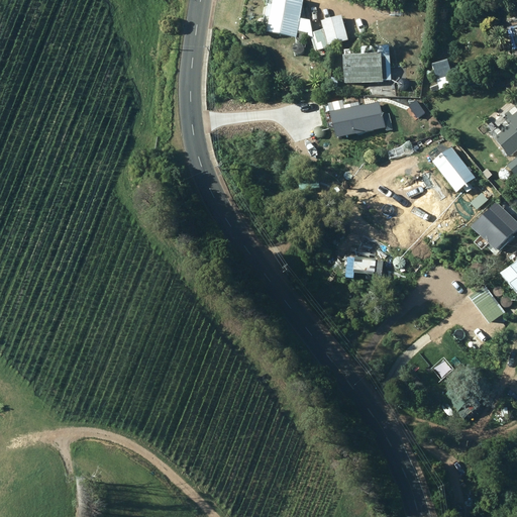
[(303,0),(273,0),(273,3),(269,2),(267,14),(270,15),(267,30),(297,35),(297,32),(311,34),(315,49),(329,45),(328,44),(347,39),(340,14),(322,19),(324,27),(313,31),(311,18),(300,16),(304,0),(303,0)]
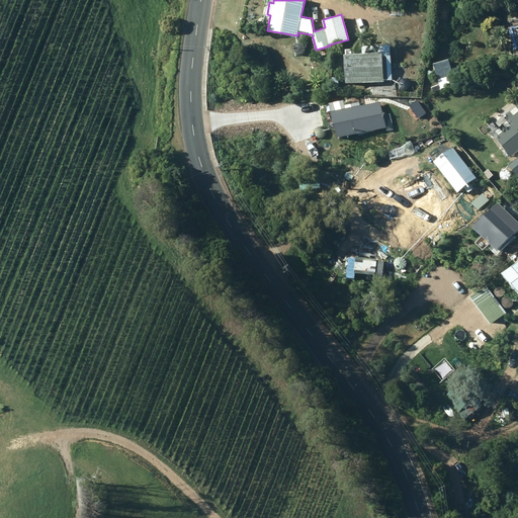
[(346,59),(348,81),(395,78),(393,49),(364,50),(365,58),(346,59)]
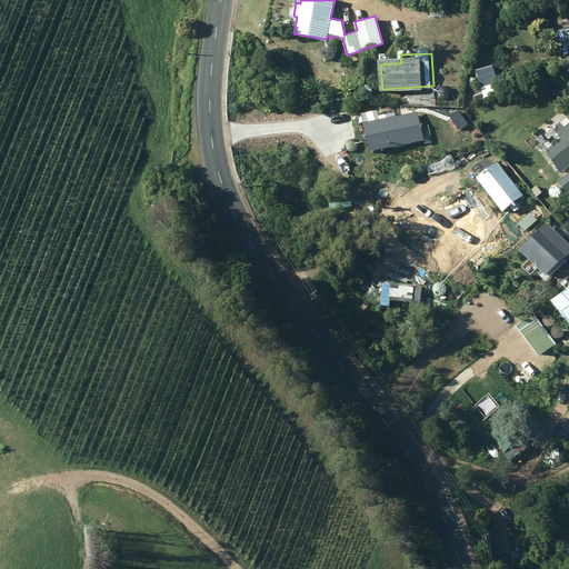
[(502,92),(493,66),(476,71),(486,98),(502,92)]
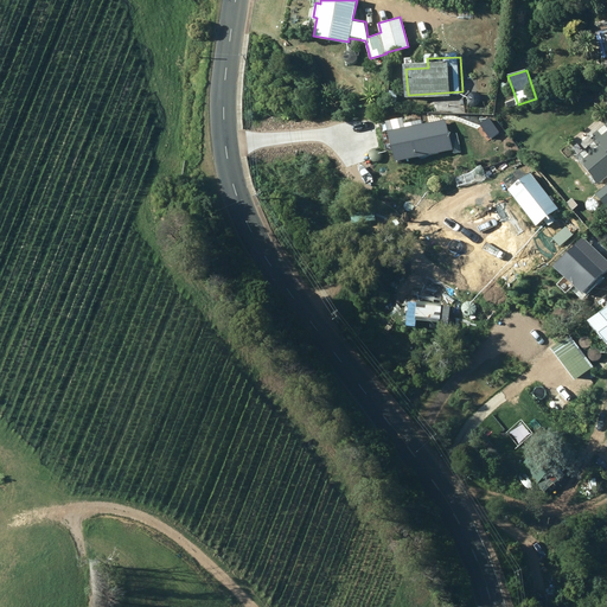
[(606,122),(593,135),(596,139),(576,157),(599,183),(606,176),(606,122)]
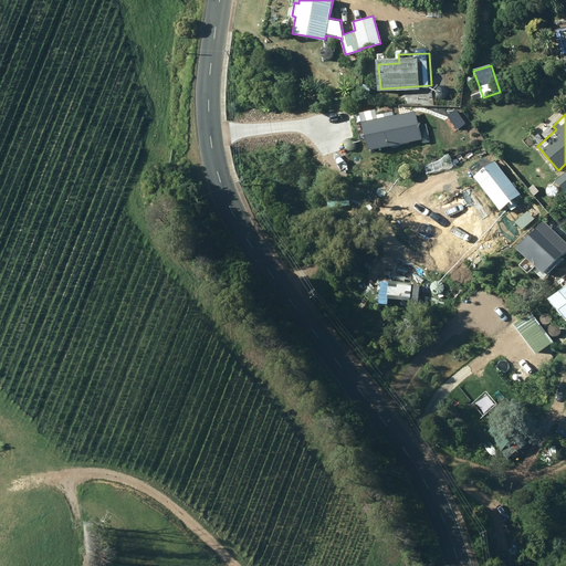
[(477,163),(485,174),(493,168),(494,170),(499,167),(498,165),(499,165),(489,153),(477,163)]
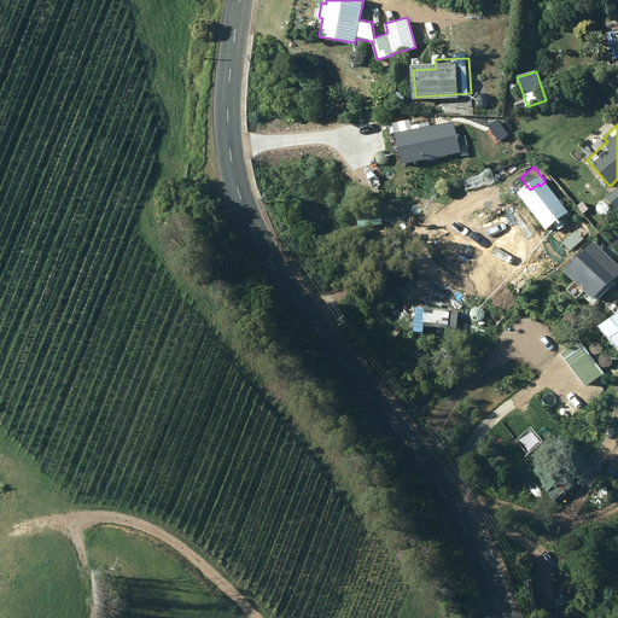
[(617,187),(607,197),(617,209),(617,208),(617,187)]
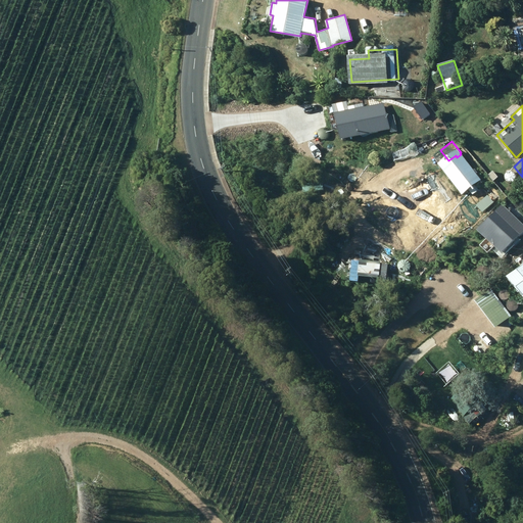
[(418,194),(441,224),(460,209),(436,180),(418,194)]
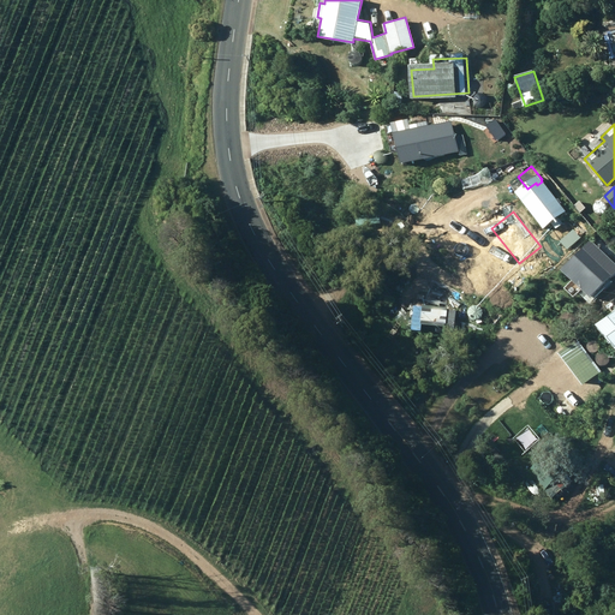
[(561,272),(591,299),(614,273),(614,266),(590,242),(561,272)]
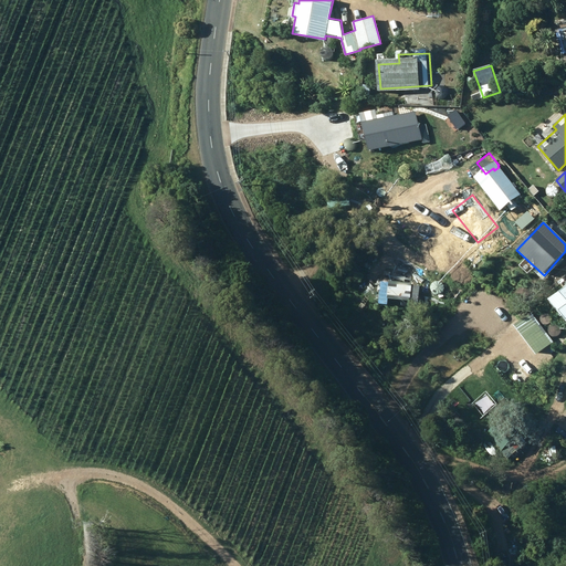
[(417,262),(426,254),(420,249),(412,257),(417,262)]
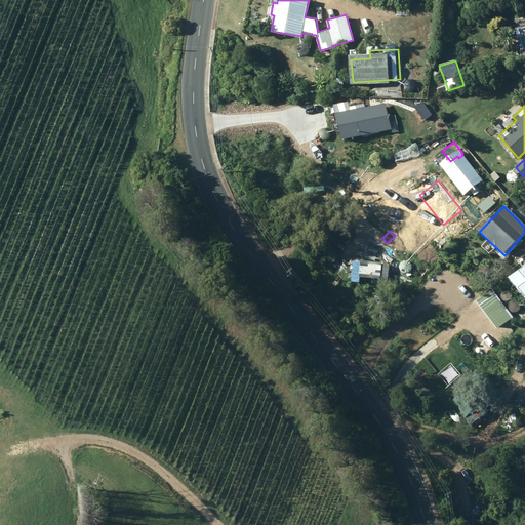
[(524,263),(509,276),(524,295),(524,263)]
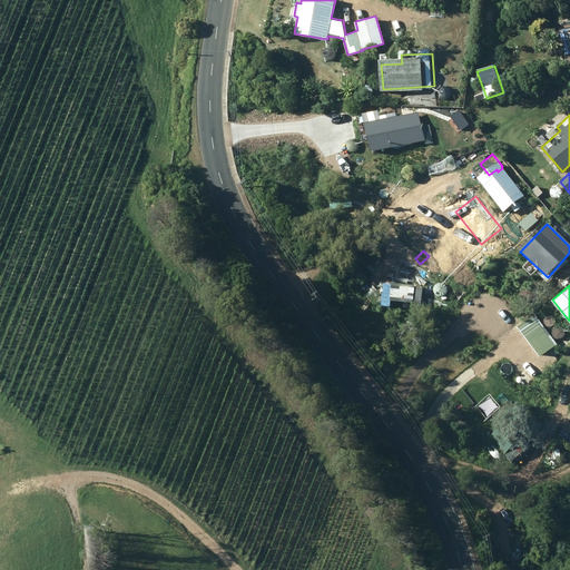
[(491,435),(505,452),(526,435),(511,419),(491,435)]
